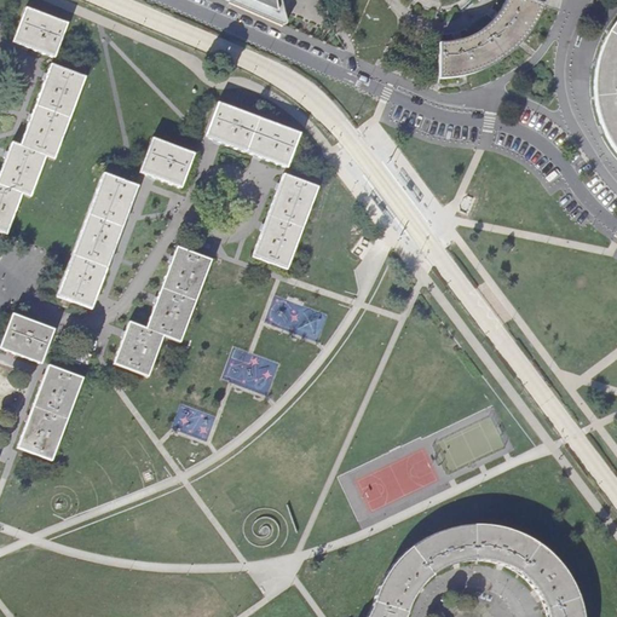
[(232,0),(284,23),(286,23),(288,22),(289,19),(286,11),(281,11),(278,1),(278,0),(232,0)]
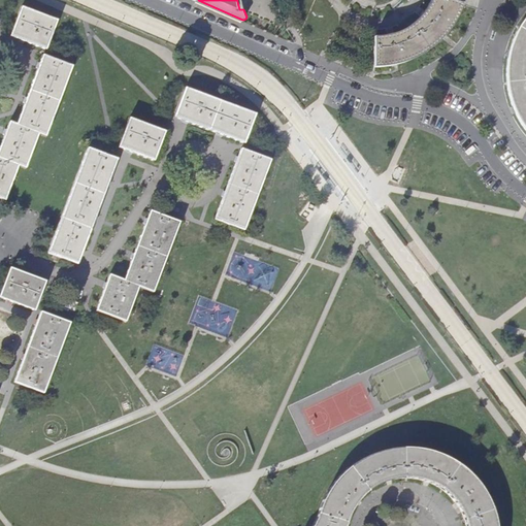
[(391,32),(375,34),(375,66),(393,64),(404,62),(416,57),(427,51),(437,43),(445,36),(452,27),(458,18),(464,2),(458,0),(431,0),(429,4),(424,11),(419,17),(413,22),(405,27),(391,32)]
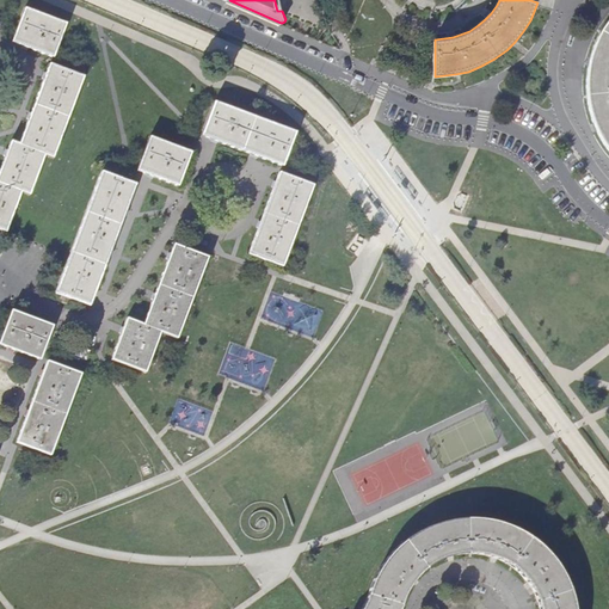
[(68,20),(28,6),(14,40),(55,55),(68,20)]
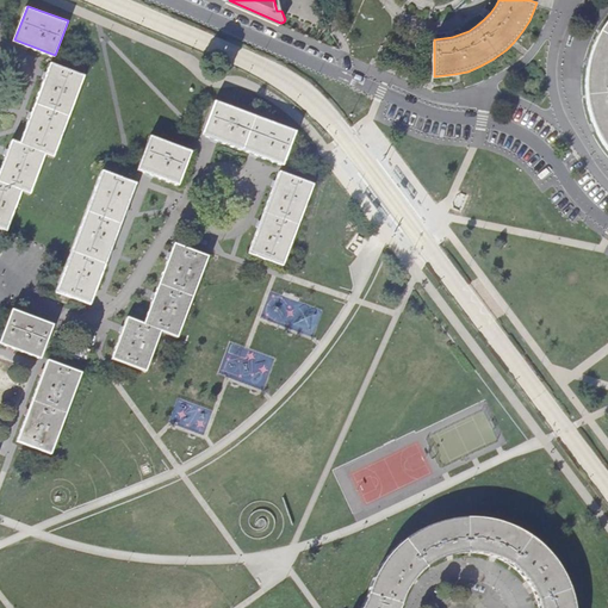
[(607,19),(600,30),(594,44),(589,56),(588,69),(585,85),(588,100),(590,111),(595,125),(602,138),(607,147),(607,19)]
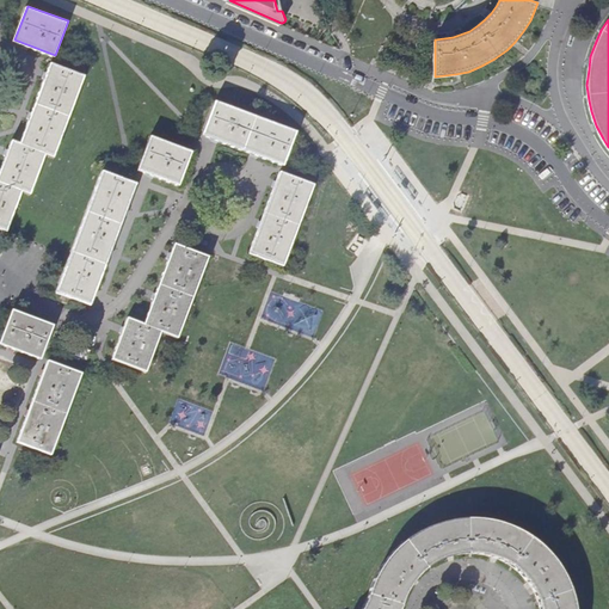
[(85,74),(53,61),(22,141),(14,139),(0,176),(0,225),(8,228),(24,189),(32,191),(47,152),(56,155),(85,74)]
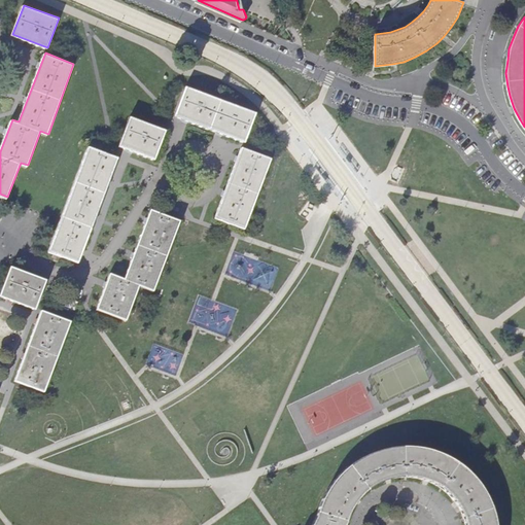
[(256,111),(187,86),(177,114),(189,119),(217,130),(224,132),(246,140),(256,111)]
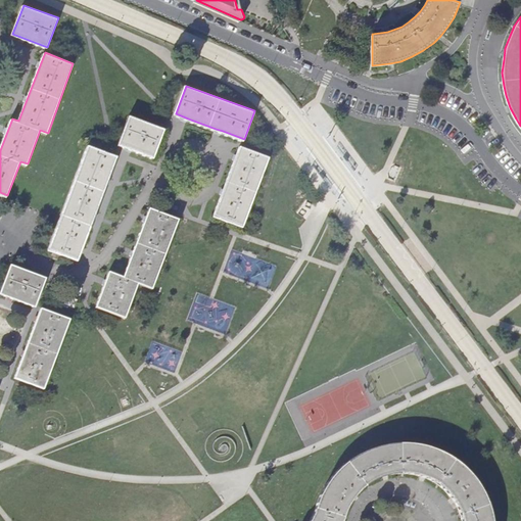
[(164,129),(130,115),(121,144),(133,149),(154,156),(164,129)]
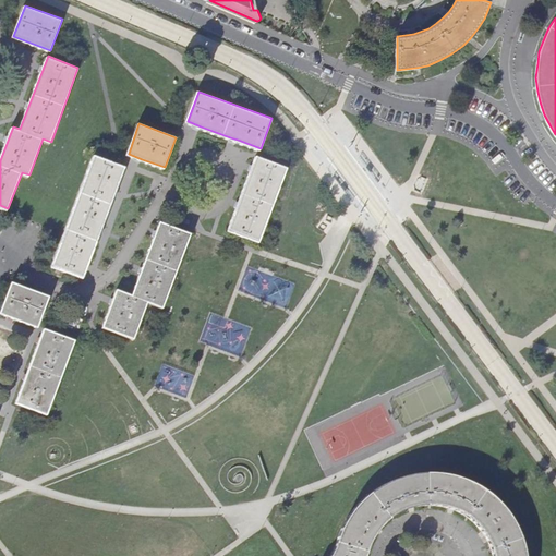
[(125,166),(96,155),(68,230),(55,265),(85,276),(125,166)]
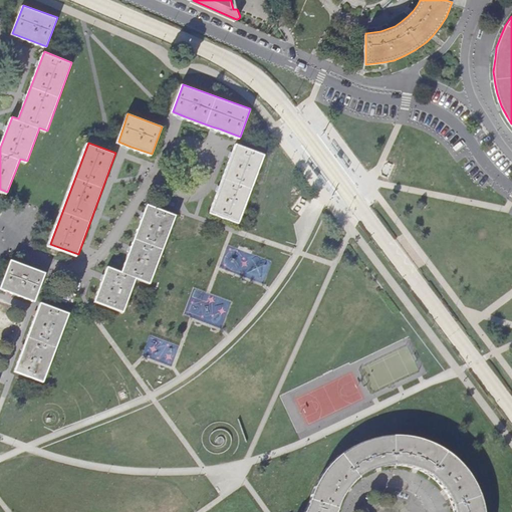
[(265,155),(237,144),(220,191),(212,211),(240,222),(265,155)]
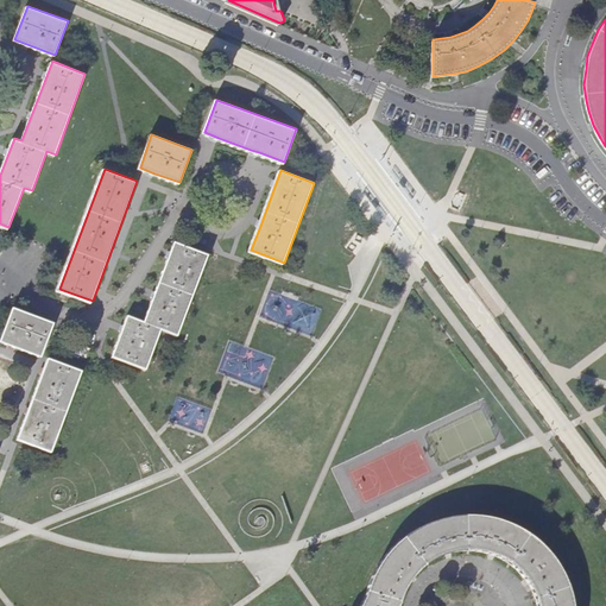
[(134,221),(126,218),(108,262),(117,265),(134,221)]
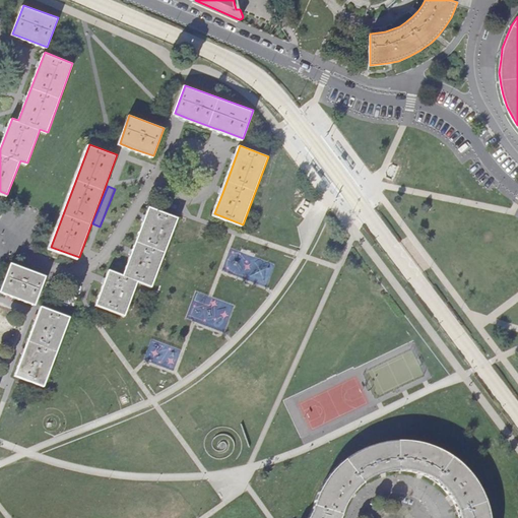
[(106,282),(98,303),(125,313),(138,279),(152,284),(179,216),(149,206),(124,274),(111,269),(106,282)]
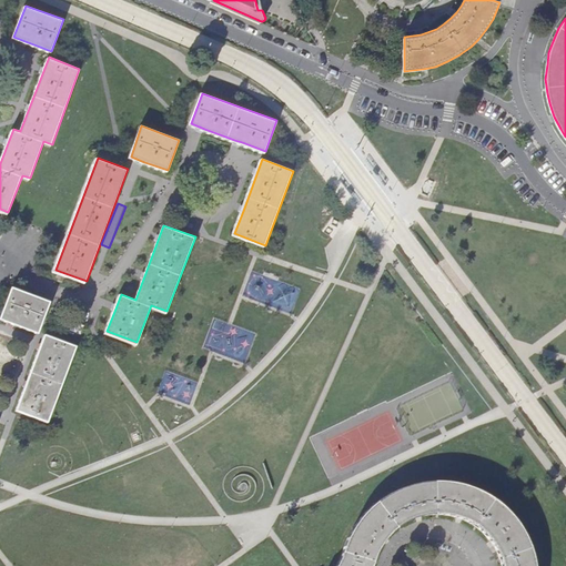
[(51,300),(13,286),(2,316),(40,330),(51,300)]
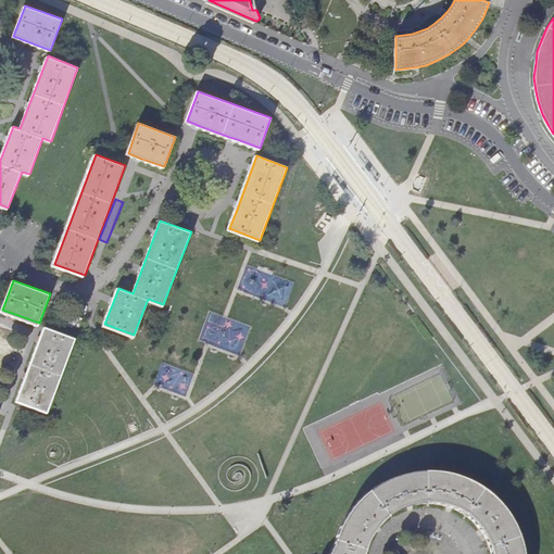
[(84,316),(74,313),(70,324),(79,328),(84,316)]
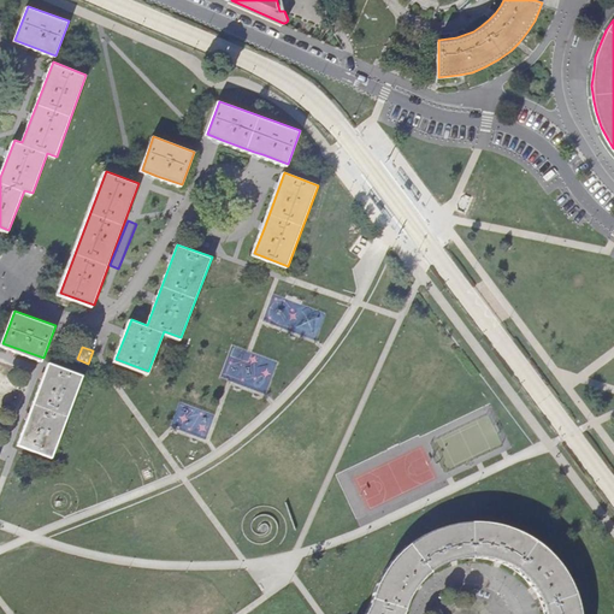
[(84,373),(51,361),(21,442),(54,455),(84,373)]
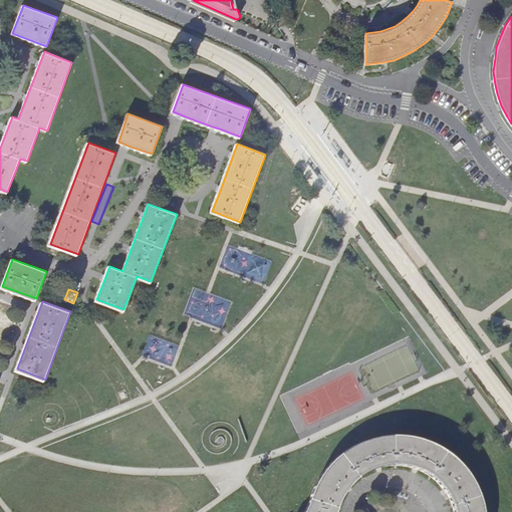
[(486,511),(486,509),(484,498),(479,484),(474,475),(468,467),(460,459),(451,451),(441,444),(427,439),(413,435),(398,434),(385,435),(375,437),(365,441),(354,445),(344,453),(334,460),(325,471),(320,480),(315,490),(312,500),(306,510),(304,511),(336,511),(338,509),(340,499),(346,488),(352,481),(357,476),(362,473),(369,468),(378,465),(387,464),(397,462),(406,463),(414,465),(423,468),(431,473),(438,478),(446,487),(450,493),(454,501),(456,510),(456,511),(486,511)]
